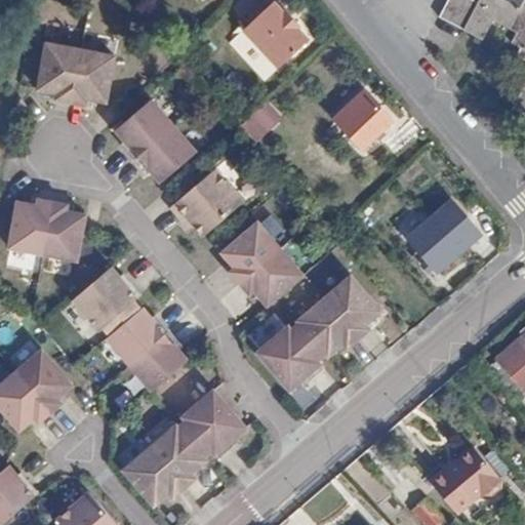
[(272,0),(243,26),(278,65),(309,37),(298,26),(300,23),(286,7),(284,10),(275,0),(272,0)]
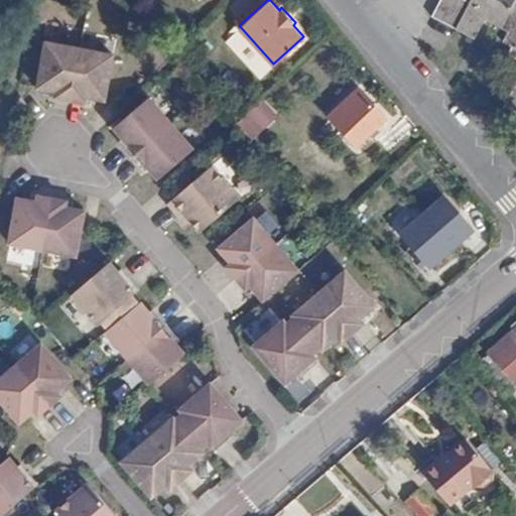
[(498,92),(484,116),(495,123),(493,127),(511,137),(515,129),(515,0),(477,0),(476,3),(470,0),(454,0),(449,7),(436,0),(419,0),(409,18),(455,43),(467,23),(482,31),(488,22),(497,28),(486,48),(498,55),(493,63),(506,71),(511,62),(515,65),(515,88),(509,98),(498,92)]
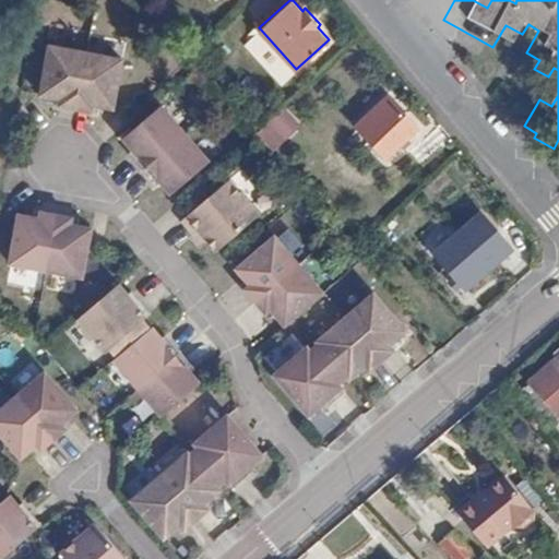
[(45,46),(36,95),(51,97),(57,98),(56,105),(71,108),(81,52),(45,46)]
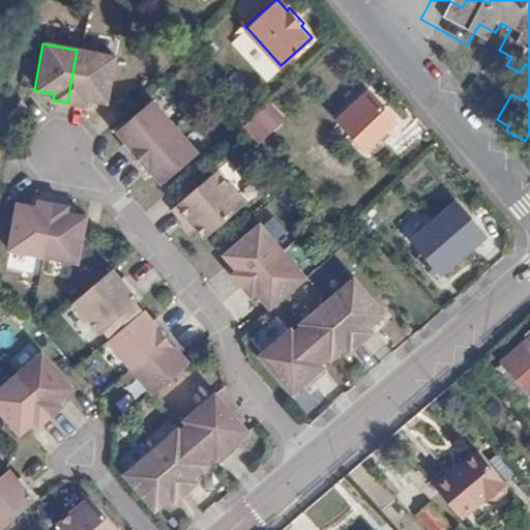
[(112,55),(77,50),(67,102),(83,105),(84,98),(89,99),(104,101),(112,55)]
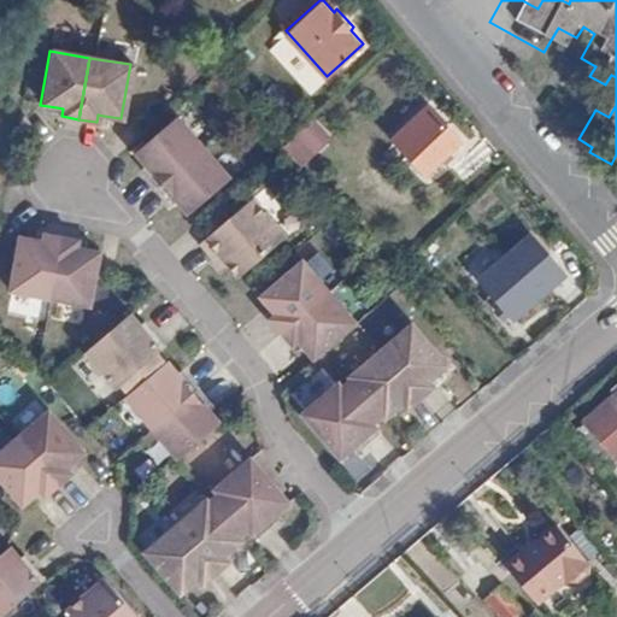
[(425,112),(389,146),(398,156),(435,122),(425,112)]
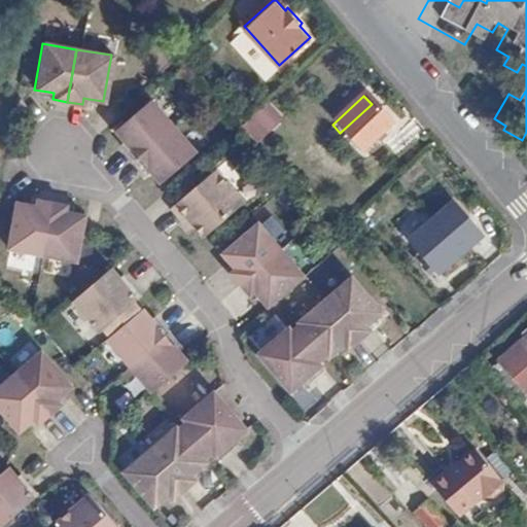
[(127,144),(123,148),(133,160),(172,124),(149,98),(113,130),(123,140),(127,144)]
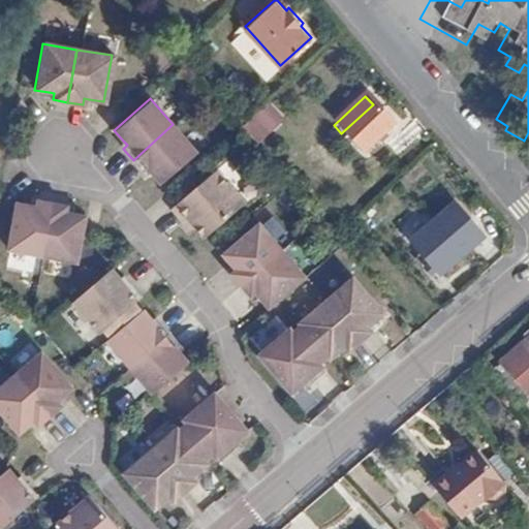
[(269,102),(247,127),(265,143),(287,118),(269,102)]
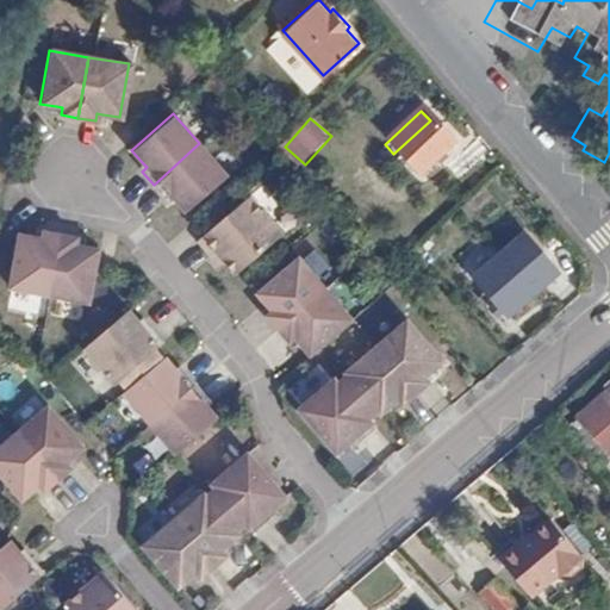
[(430,120),(393,154),(417,179),(453,145),(430,120)]
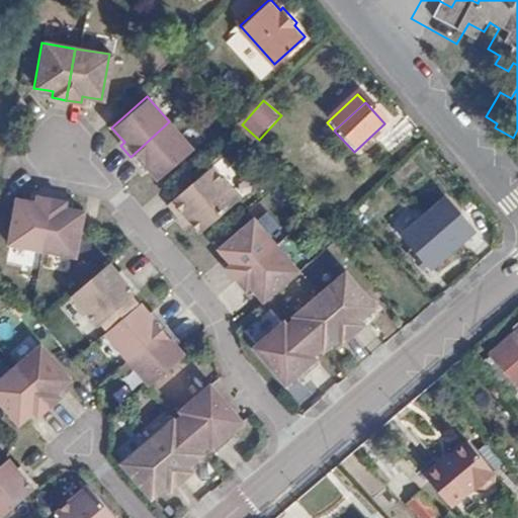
[(191,148),(169,121),(131,157),(140,167),(144,164),(148,168),(157,178),(191,148)]
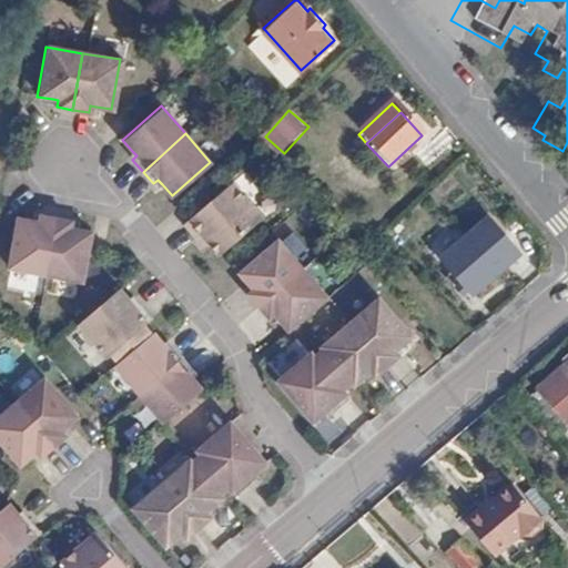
[(231,182),(184,224),(196,239),(201,234),(209,243),(220,255),(262,217),(231,182)]
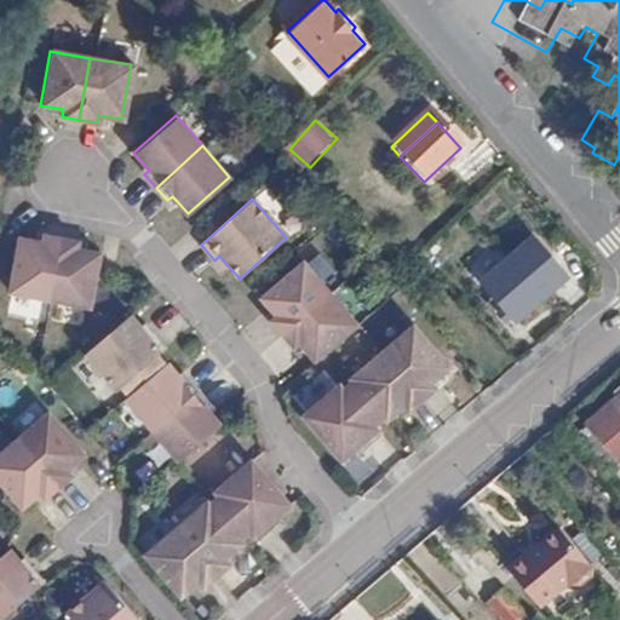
[(17,240),(9,294),(49,302),(59,240),(42,236),(41,244),(34,244),(17,240)]
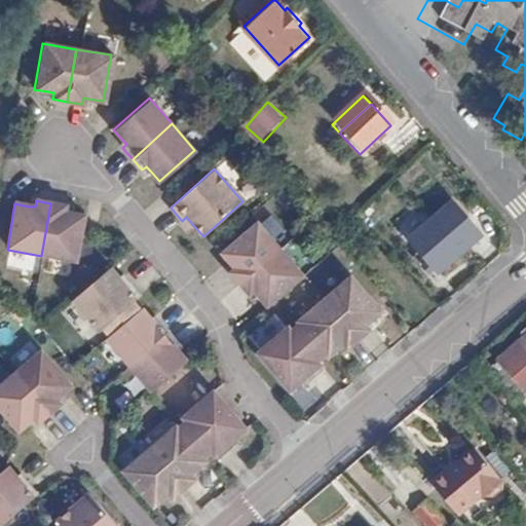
[(50,203),(41,256),(76,262),(83,215),(70,213),(64,212),(65,205),(50,203)]
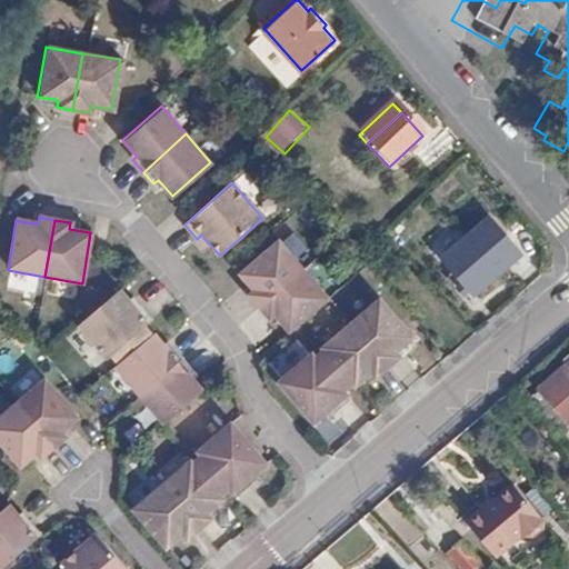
[(492,222),(447,263),(478,298),(523,257),(492,222)]
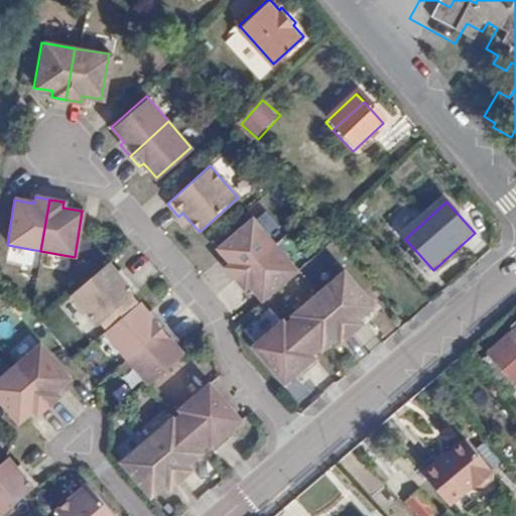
[(182,213),(178,217),(185,224),(189,221),(182,213)]
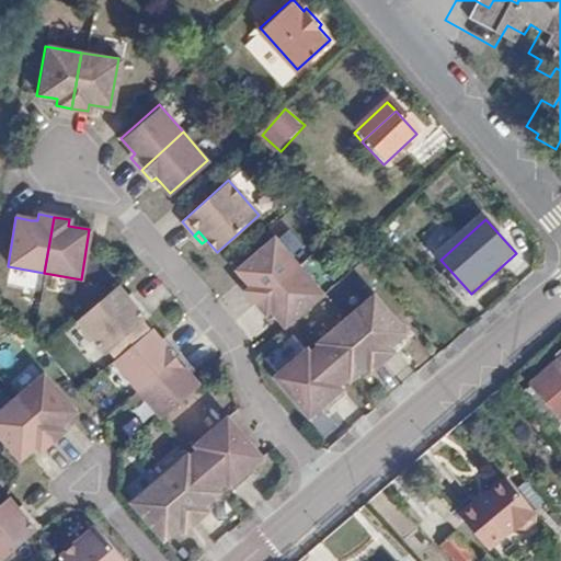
[(245,289),(255,300),(298,263),(273,236),(236,268),(247,281),(250,285),(245,289)]
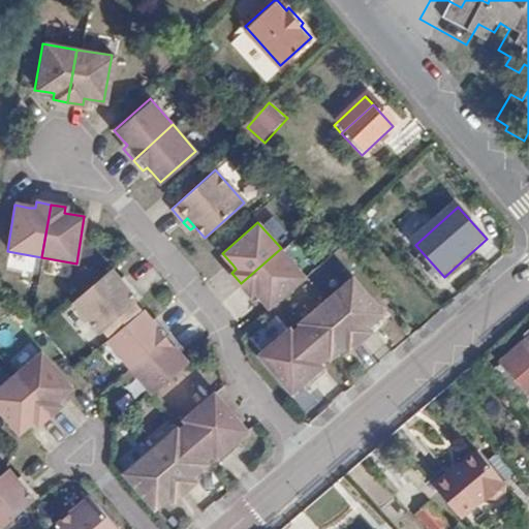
[(304,275),(281,248),(241,283),(251,294),(255,290),(259,294),(270,306),(279,298),(304,275)]
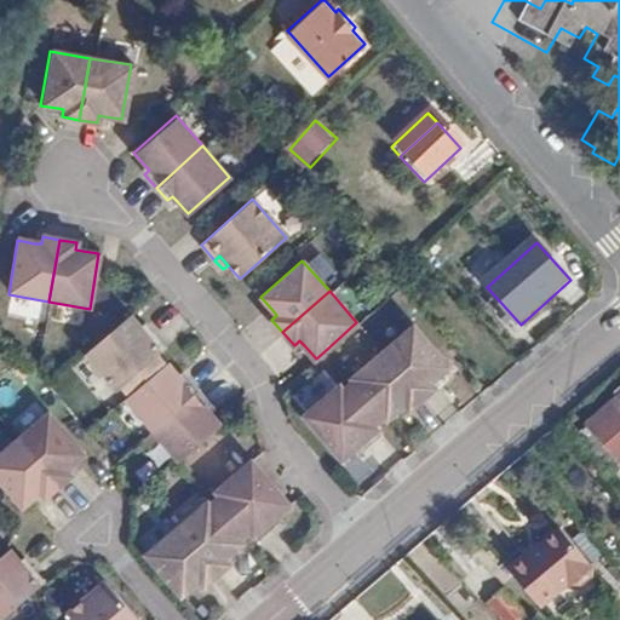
[(273,310),(267,314),(271,320),(276,315),(273,310)]
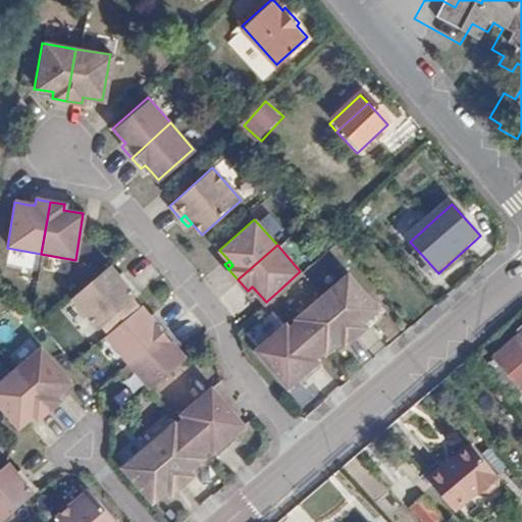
[(102,325),(109,333),(140,307),(133,299),(140,293),(129,280),(125,283),(118,275),(109,265),(71,299),(99,329),(102,325)]
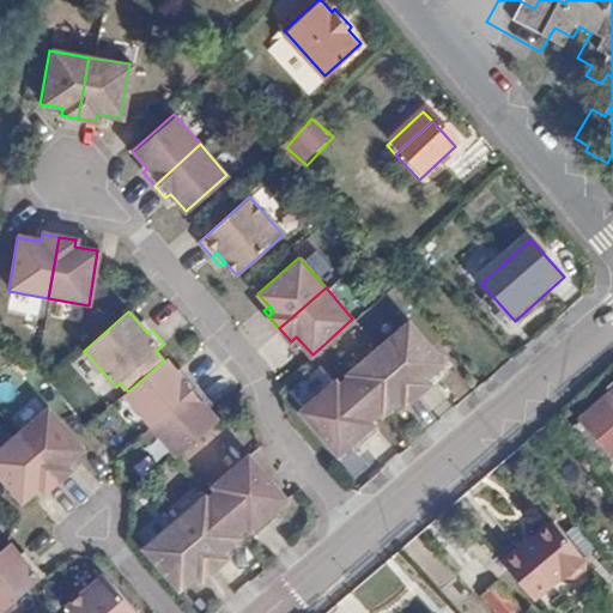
[(410,319),(380,345),(422,393),(435,382),(430,376),(435,371),(447,360),(410,319)]
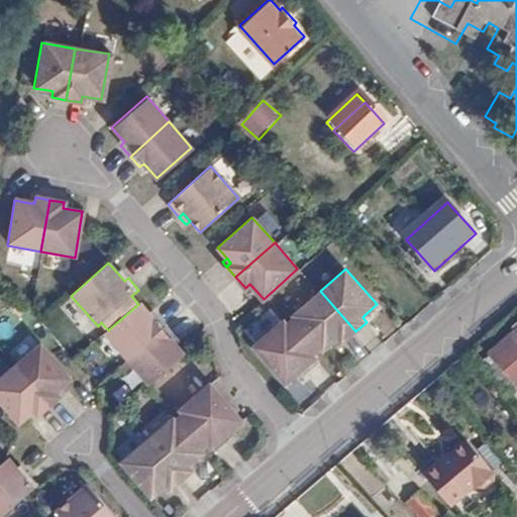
[(121,270),(117,273),(124,281),(128,278),(121,270)]
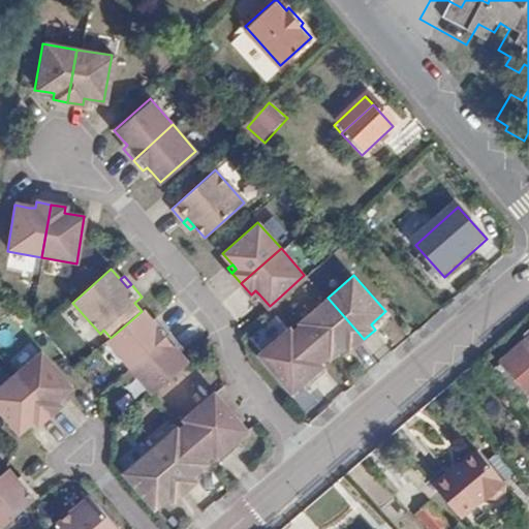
[(255,290),(251,294),(255,299),(259,294),(255,290)]
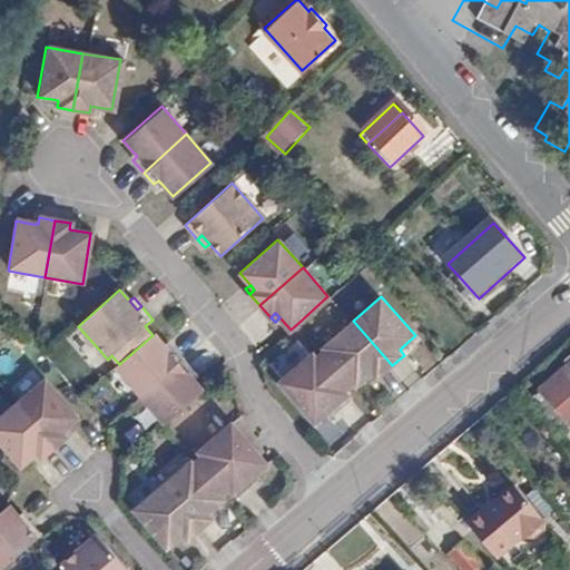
[(353,321),(324,346),(326,350),(355,382),(359,385),(371,375),(375,371),(380,376),(392,365),(353,321)]
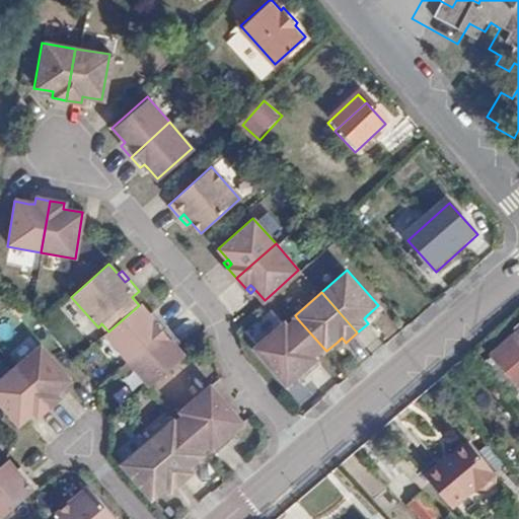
[(139,305),(108,331),(105,335),(128,361),(167,326),(157,315),(153,318),(150,314),(141,303),(139,305)]
